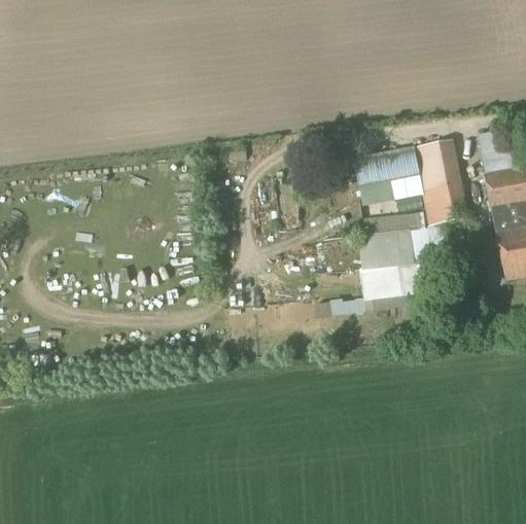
[(489,168),(511,161),(499,121),(478,128),(489,168)]
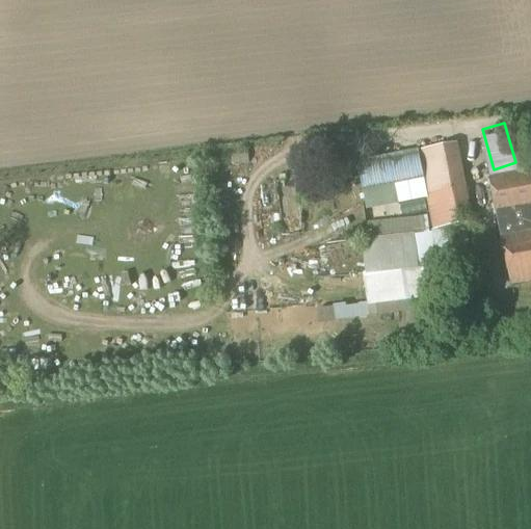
[(414,149),(427,213),(430,230),(472,220),(455,140),(414,149)]
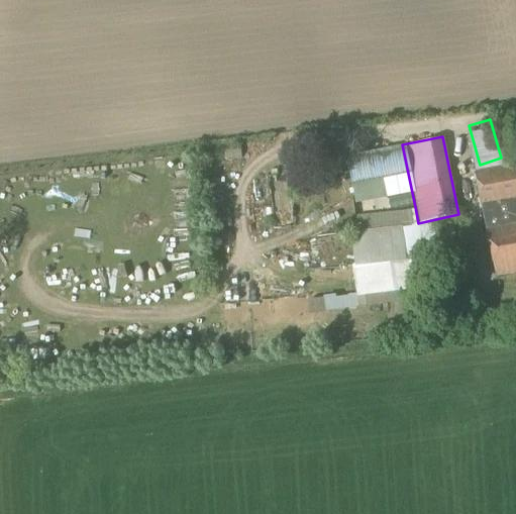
[(486,227),(496,275),(515,271),(515,172),(514,163),(475,171),(486,227)]
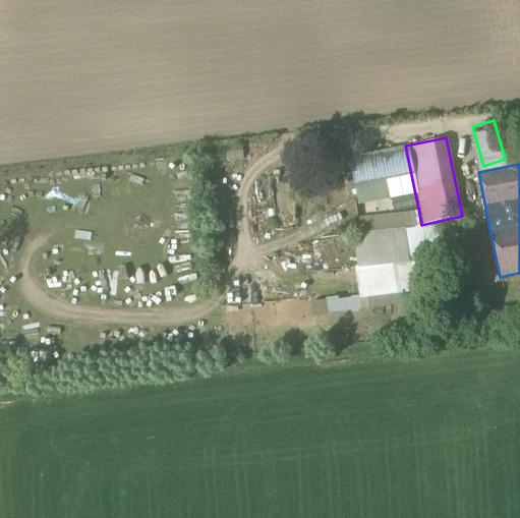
[(308,300),(310,313),(358,307),(425,299),(422,277),(418,277),(417,261),(427,260),(428,268),(445,266),(441,242),(425,245),(422,226),(419,227),(417,209),(358,216),(361,233),(352,233),(358,294),(349,295),(350,297),(338,298),(338,295),(325,296),(325,298),(308,300)]
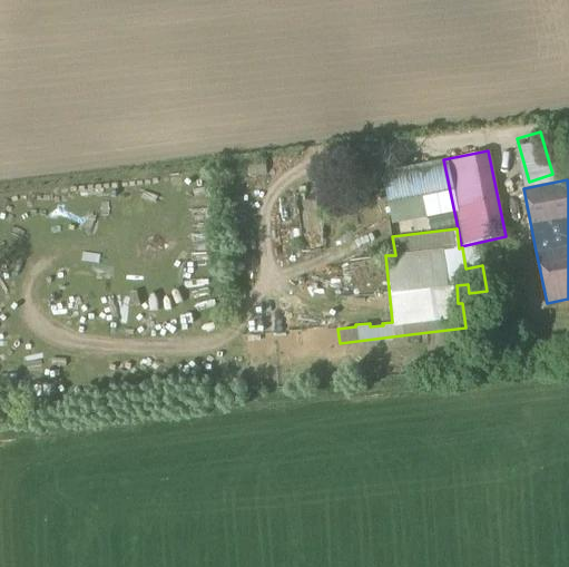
[(488,291),(491,306),(514,302),(511,286),(488,291)]
